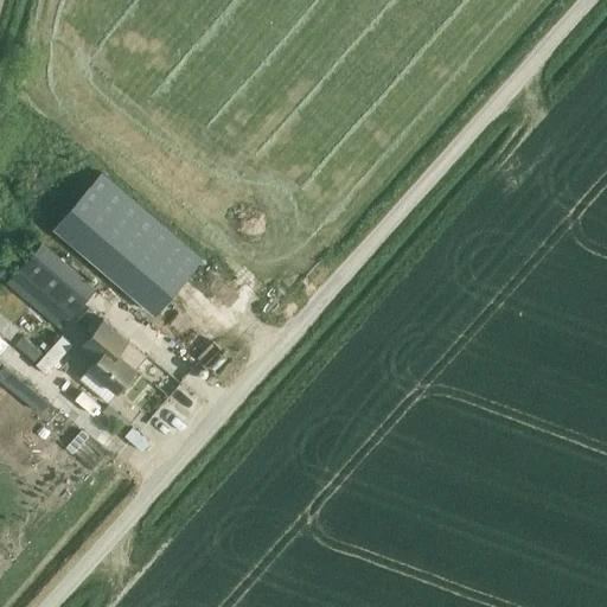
[(202,259),(184,243),(100,172),(53,227),(155,313),(202,259)]
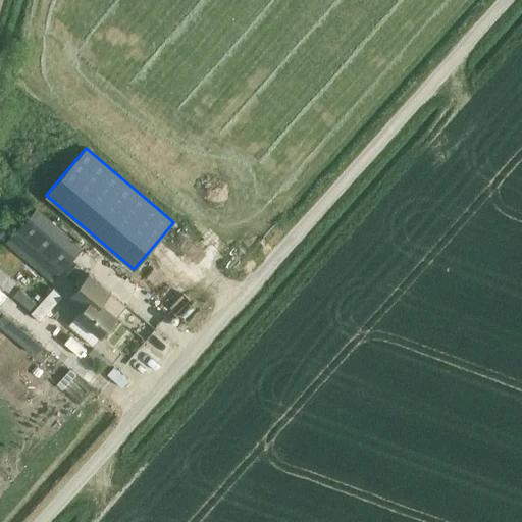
[(37,207),(15,232),(61,272),(84,246),(37,207)]
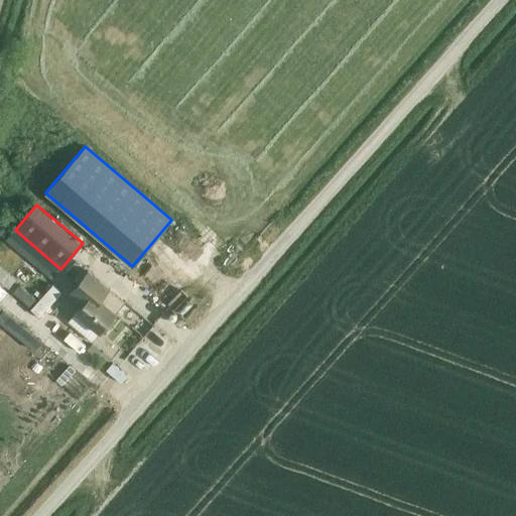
[(77,311),(68,321),(91,341),(100,331),(116,311),(101,298),(109,287),(94,274),(88,269),(72,289),(86,300),(77,311)]
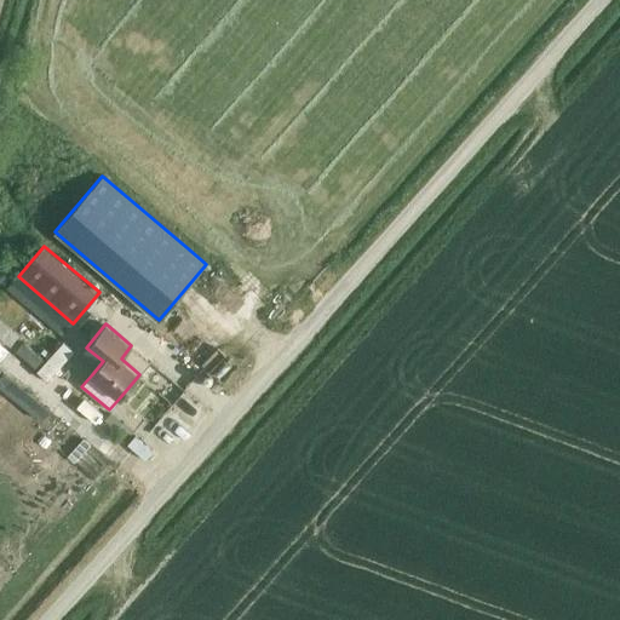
[(65,365),(63,368),(61,371),(67,377),(73,371),(65,365)]
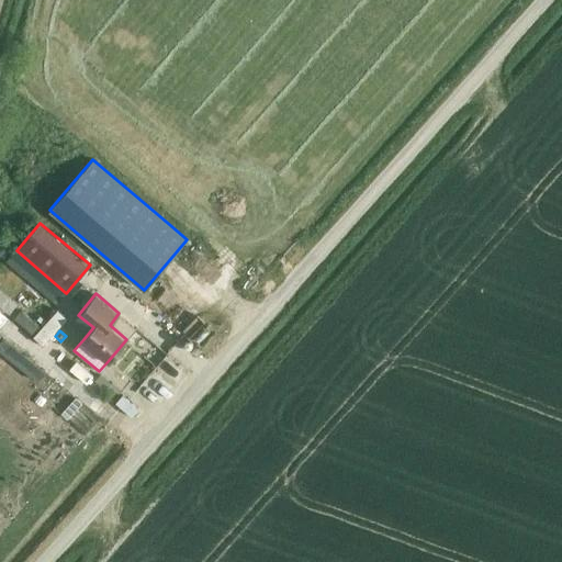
[(123,396),(116,404),(132,417),(138,409),(123,396)]
